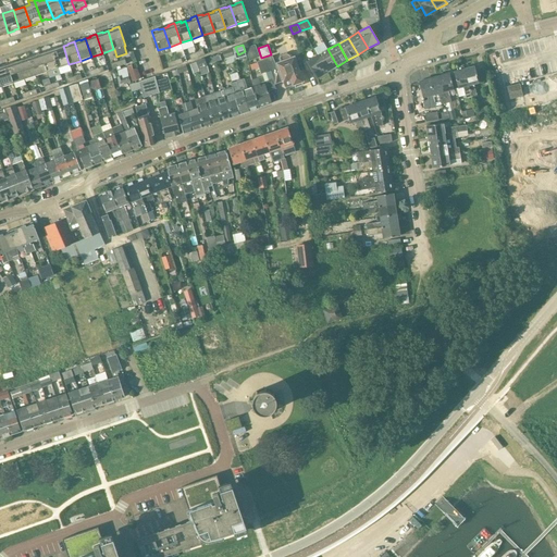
[(58,47),(51,49),(58,67),(69,64),(63,46),(58,48),(58,47)]
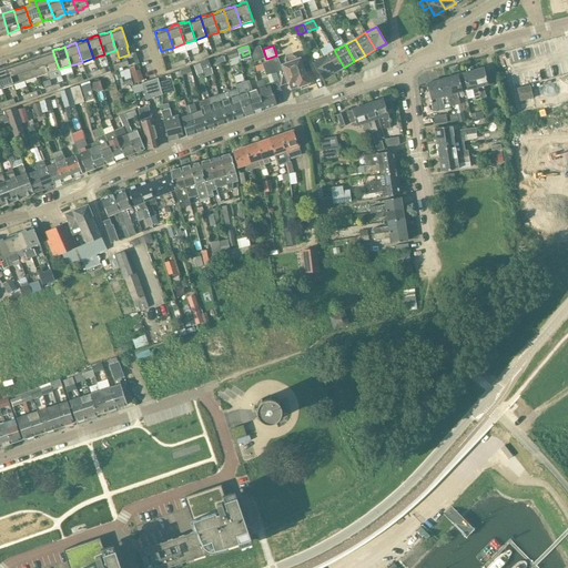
[(235,49),(226,52),(229,60),(237,57),(235,49)]
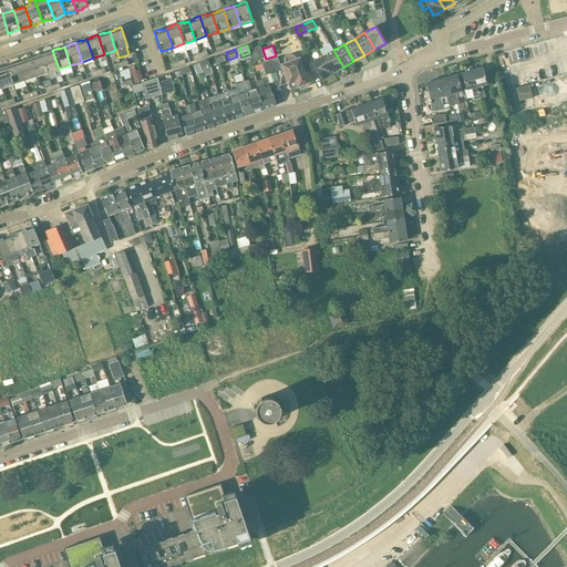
[(41,54),(48,73),(59,69),(52,50),(45,51),(47,53),(41,54)]
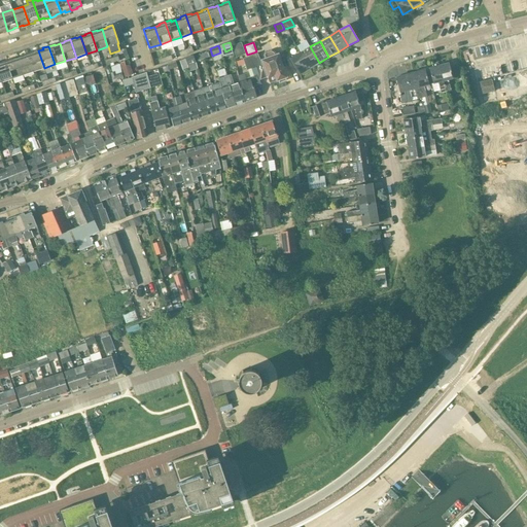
[(319,63),(310,46),(301,53),(310,68),(319,63)]
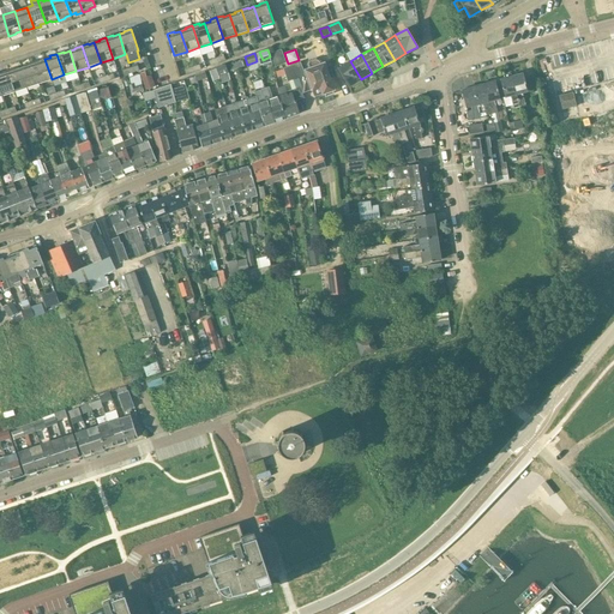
[(38,60),(32,61),(40,83),(52,79),(44,59),(40,61),(38,60)]
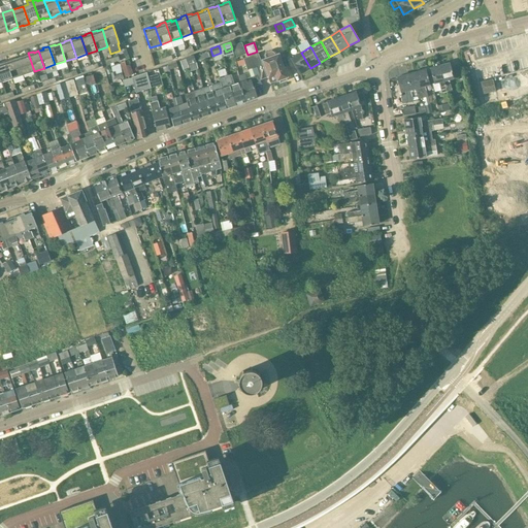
[(271,51),(266,54),(265,56),(266,59),(263,60),(271,83),(277,80),(277,81),(279,80),(281,83),(287,80),(286,78),(288,77),(279,55),(276,55),(275,52),(271,51)]
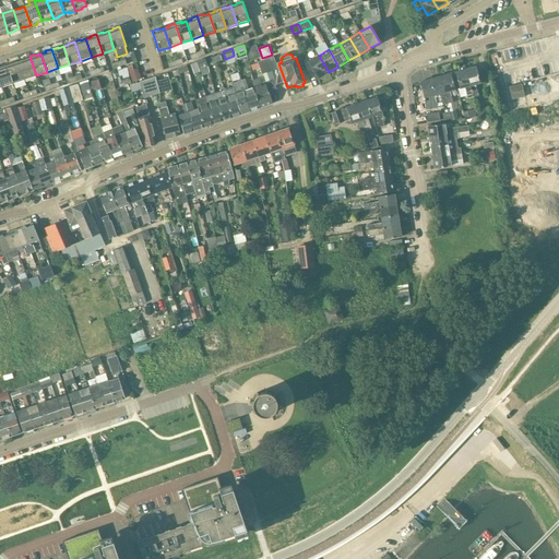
[(19,61),(24,80),(36,75),(30,56),(23,58),(23,59),(19,61)]
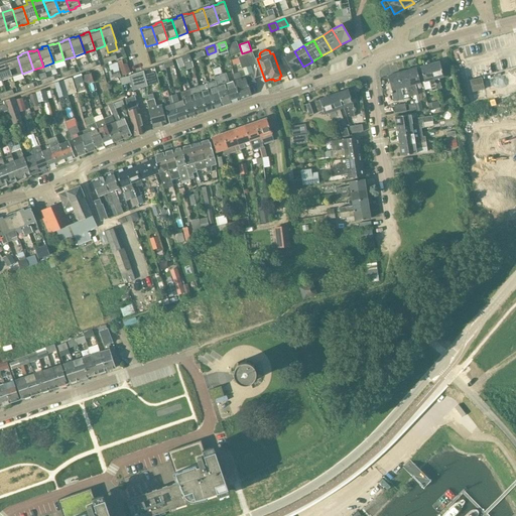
[(284,56),(293,73),(303,67),(294,51),(284,56)]
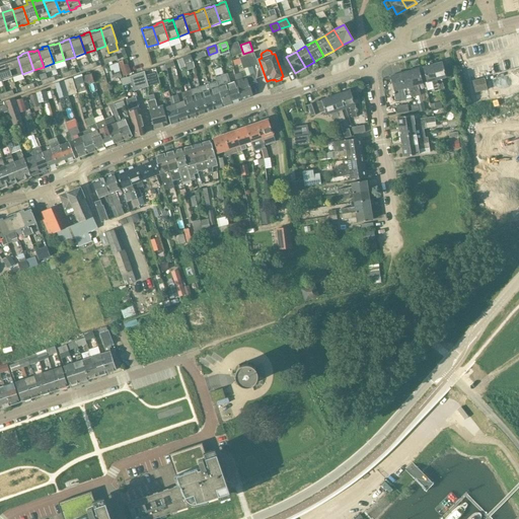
[(253,53),(239,58),(243,70),(244,69),(250,67),(253,73),(255,78),(262,76),(253,53)]
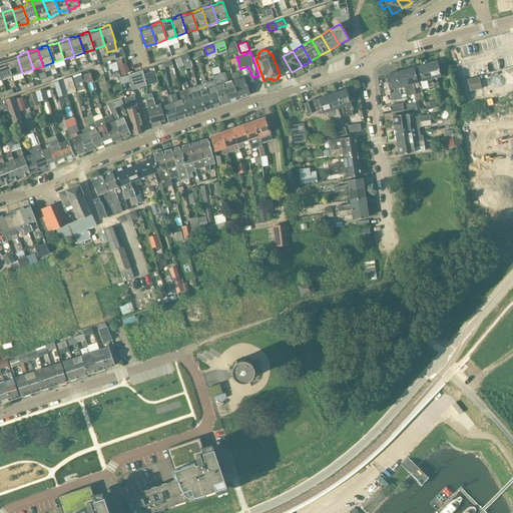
[(188,54),(180,56),(183,63),(190,60),(189,57),(188,54)]
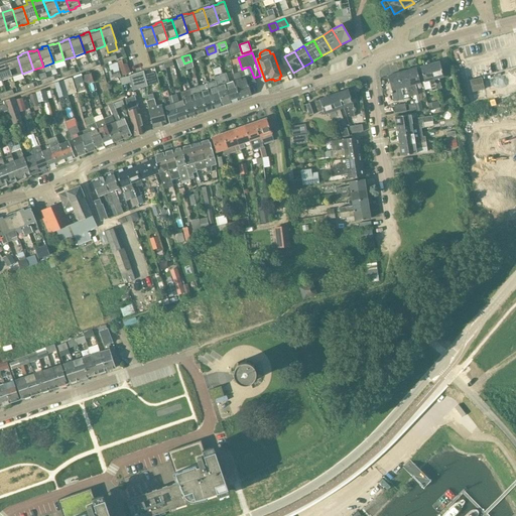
[(6,58),(12,77),(22,74),(17,56),(12,58),(12,56),(6,58)]
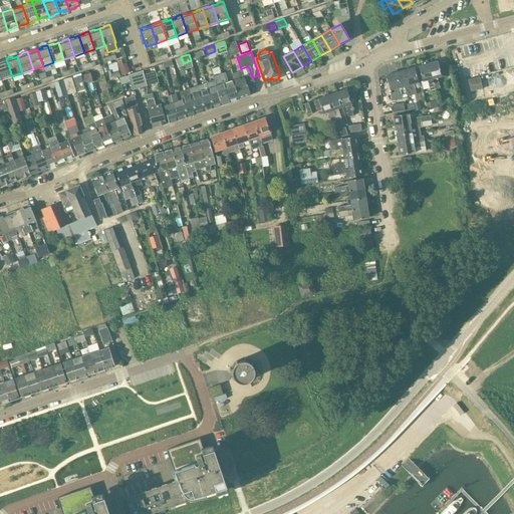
[(181,56),(175,59),(179,68),(184,67),(183,64),(183,63),(184,63),(181,56)]
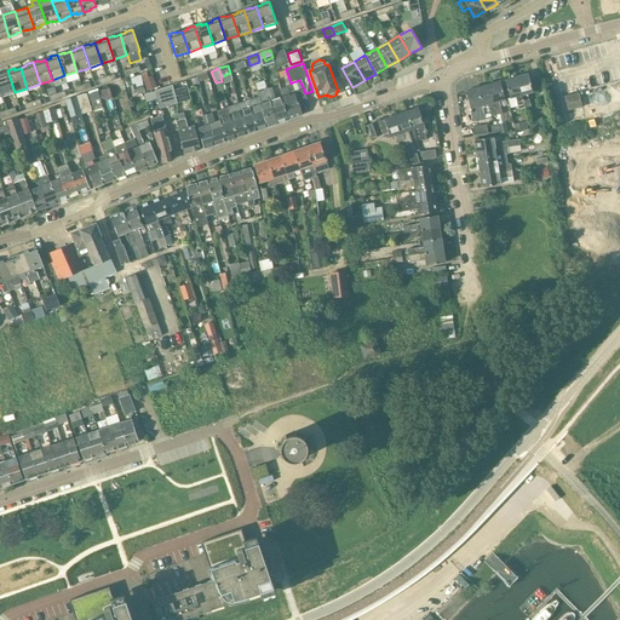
[(1,74),(0,74),(0,89),(3,97),(15,92),(7,70),(1,73),(1,74)]
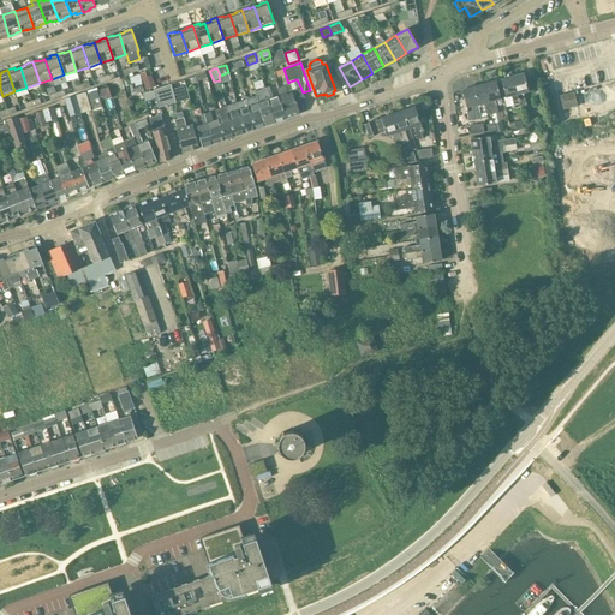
[(129,85),(131,94),(143,89),(139,75),(130,78),(131,84),(129,85)]
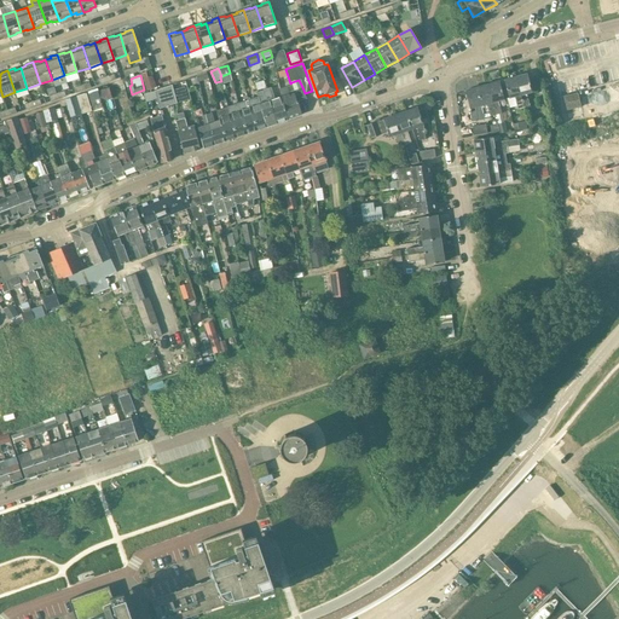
[(527,75),(516,77),(525,108),(530,106),(527,93),(532,92),(527,75)]
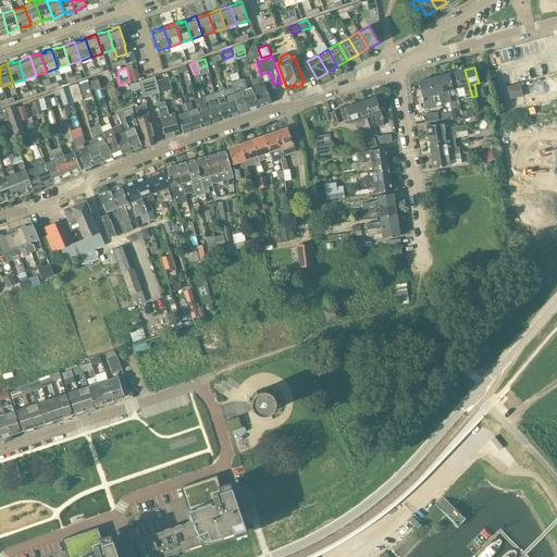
[(137,69),(128,71),(132,82),(140,79),(137,69)]
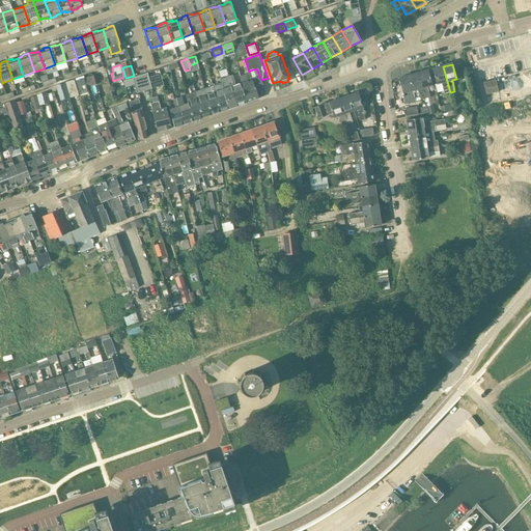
[(432,70),(437,84),(442,83),(445,93),(450,92),(443,66),(432,70)]
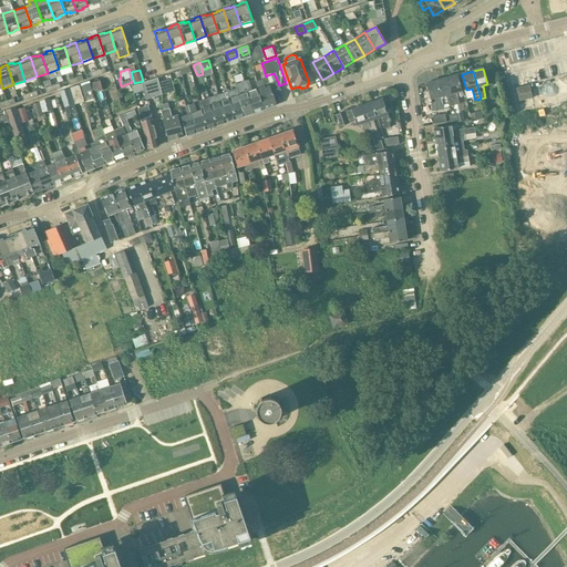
[(261,80),(257,81),(259,89),(264,110),(276,105),(272,93),(281,91),(279,85),(277,80),(274,73),(267,75),(267,78),(261,80)]
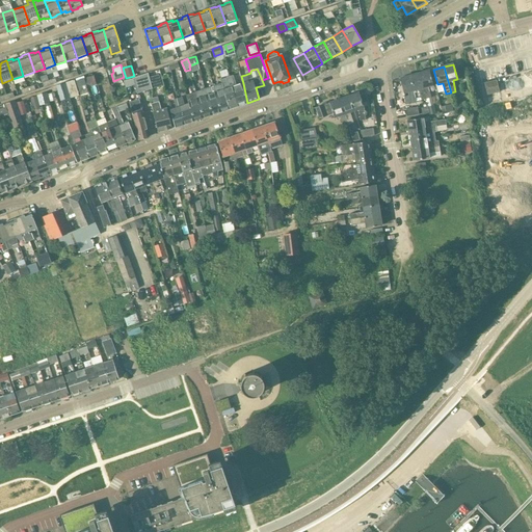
[(426,99),(431,98),(428,86),(433,85),(429,71),(420,73),(426,99)]
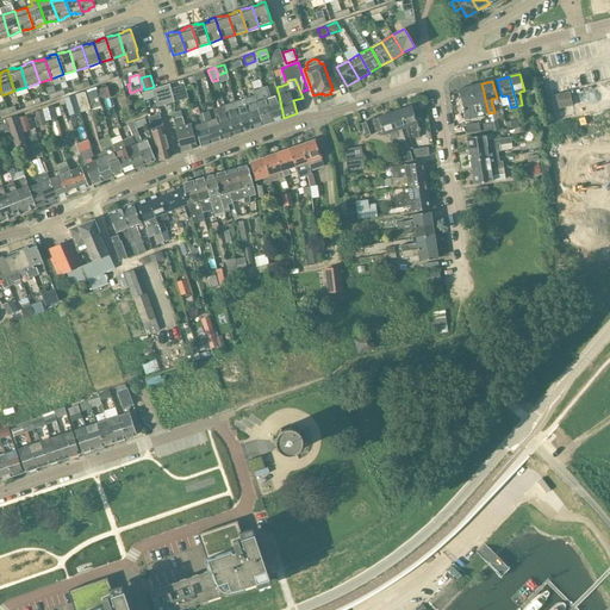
[(169,83),(156,87),(151,88),(157,106),(174,101),(169,83)]
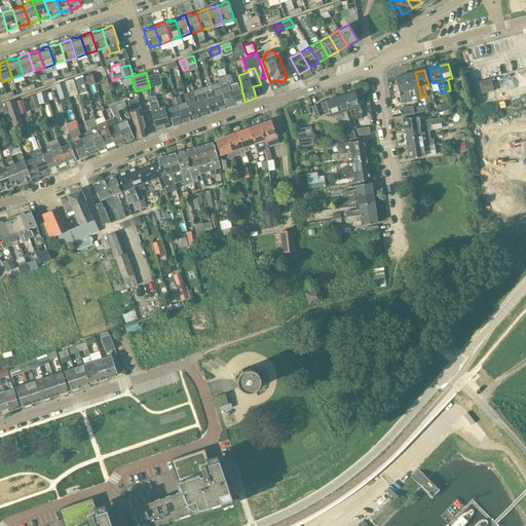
[(413,88),(416,99),(421,98),(415,72),(406,74),(409,89),(413,88)]
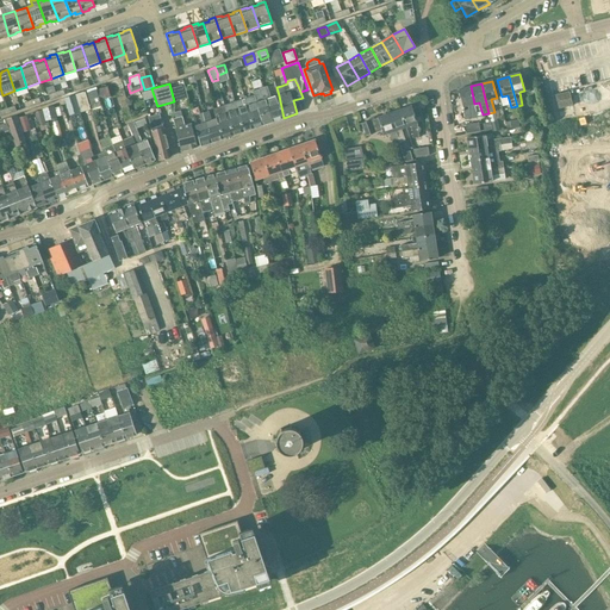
[(465,119),(472,118),(470,105),(474,104),(471,86),(459,89),(464,106),(465,119)]
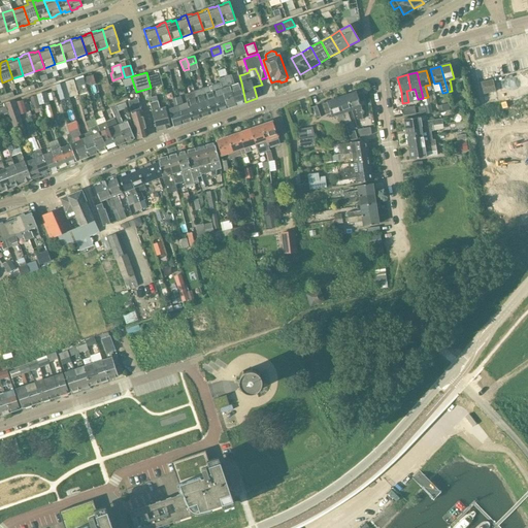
[(93,75),(84,77),(87,88),(96,85),(93,75)]
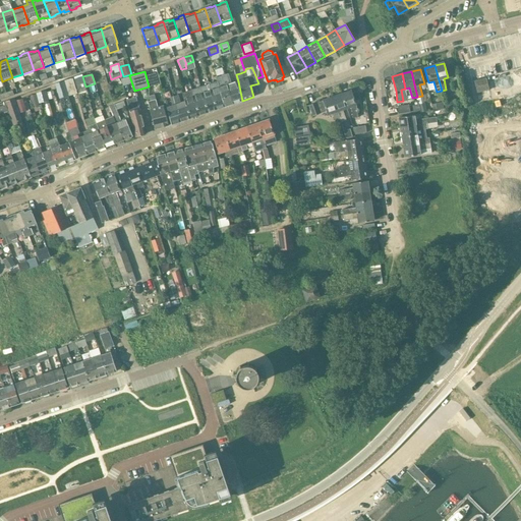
[(227,74),(223,76),(226,87),(228,85),(233,104),(242,101),(236,82),(230,84),(227,74)]
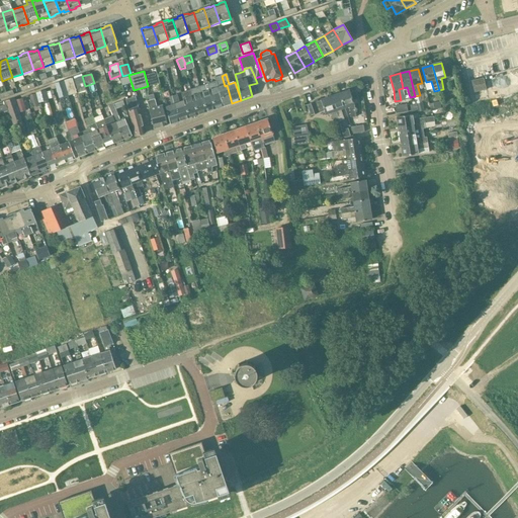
[(82,76),(74,78),(76,84),(77,89),(85,87),(84,86),(85,86),(82,76)]
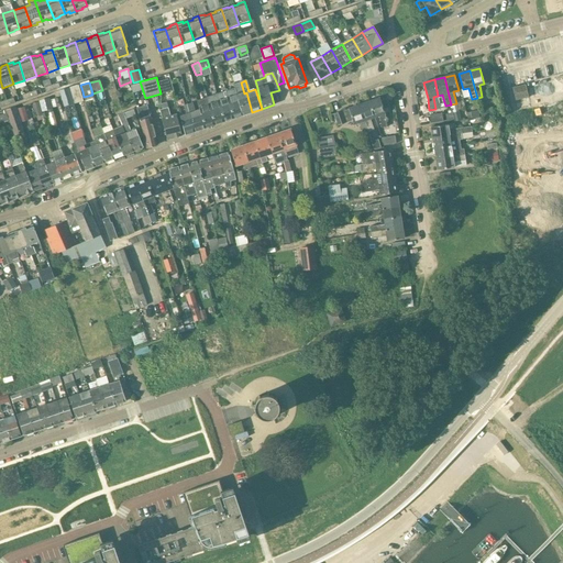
[(234,85),(233,85),(234,87),(235,87),(239,99),(243,116),(252,112),(246,92),(244,94),(241,83),(234,85)]
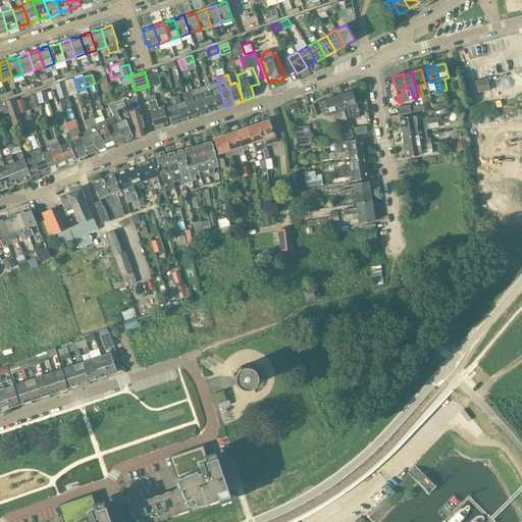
[(210,85),(209,85),(216,110),(225,107),(221,92),(218,81),(217,81),(210,84),(210,85)]
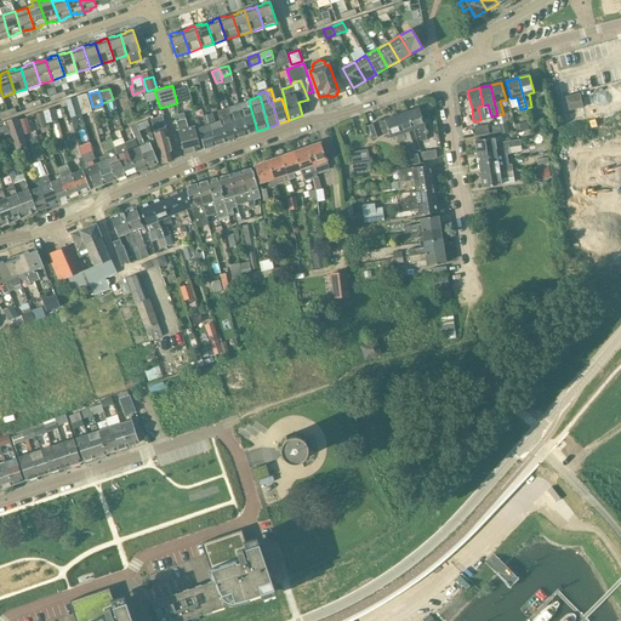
[(80,114),(75,97),(66,100),(70,117),(80,114)]
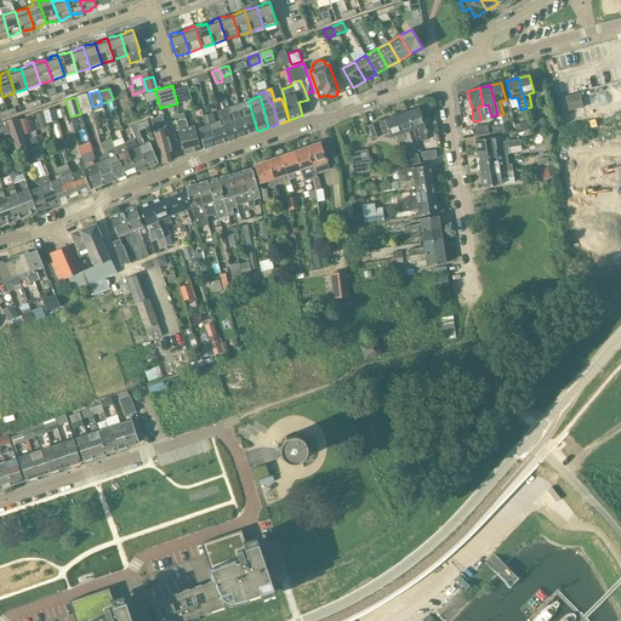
[(239,103),(239,104),(246,135),(257,131),(249,101),(250,101),(250,100),(239,103)]
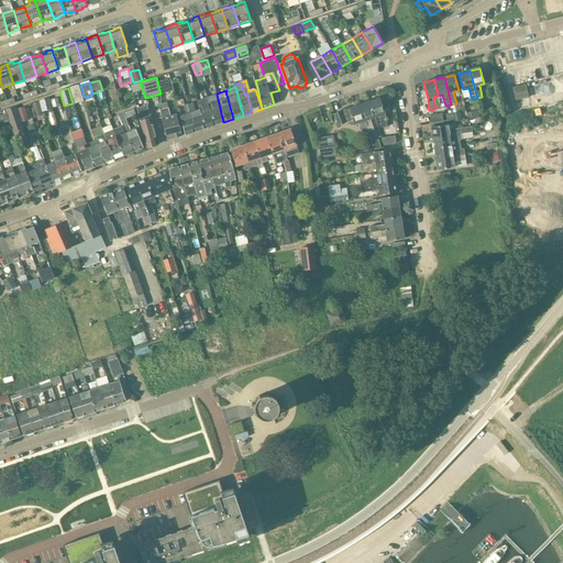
[(207,97),(207,98),(210,109),(214,124),(223,122),(217,95),(217,94),(207,97)]
